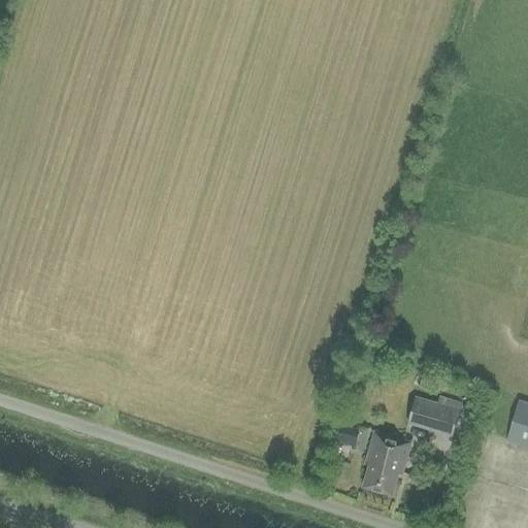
[(438,403),(418,397),(408,425),(454,438),(464,404),(440,397),(438,403)]
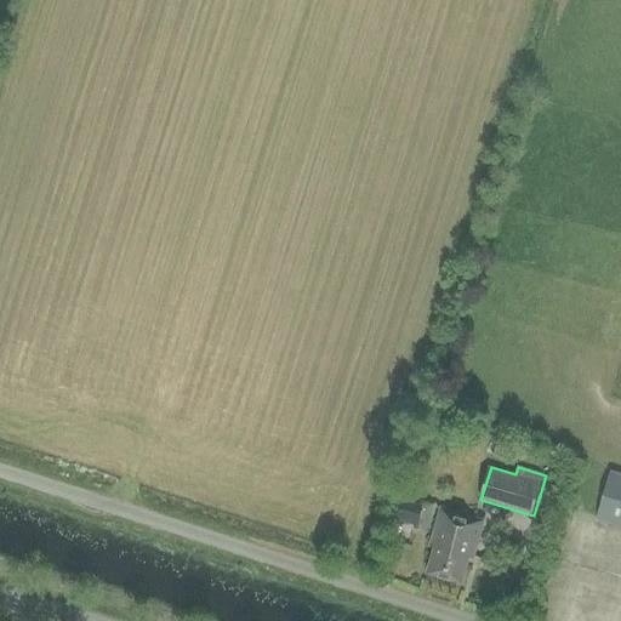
[(620,473),(611,471),(597,519),(620,525),(620,473)]
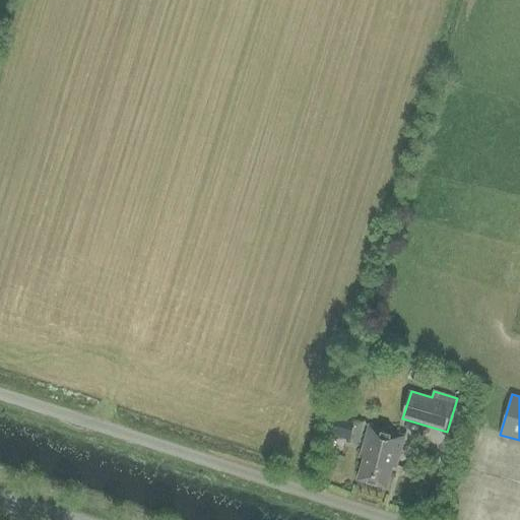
[(327,434),(350,440),(355,420),(332,414),(327,434)]
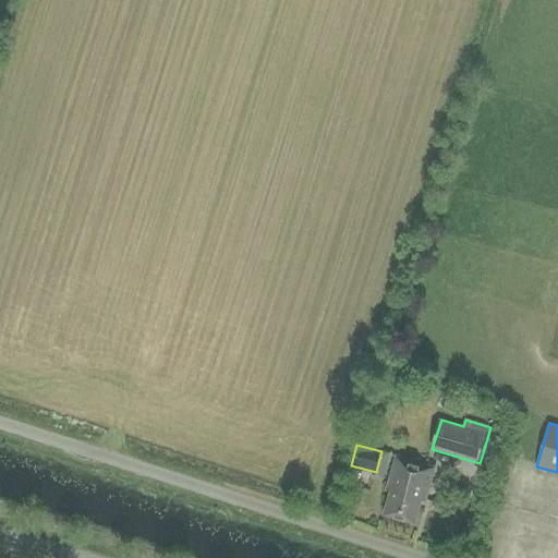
[(425,501),(435,468),(396,457),(386,489),(390,490),(384,516),(415,524),(422,500),(425,501)]
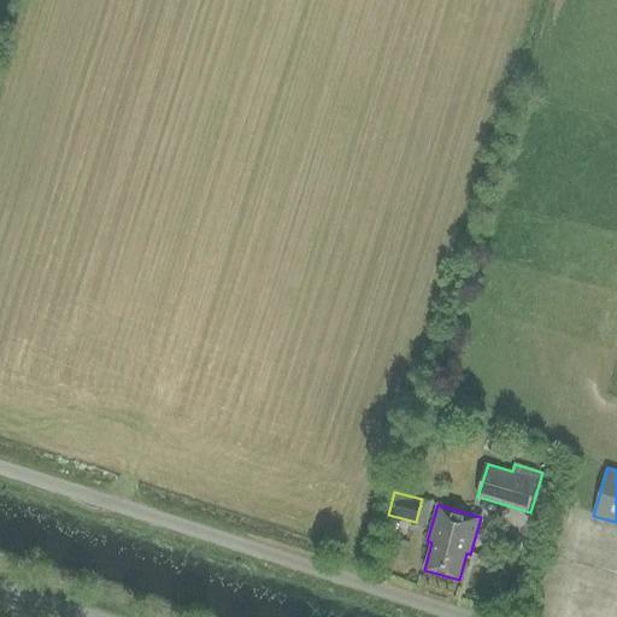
[(493,569),(495,558),(483,554),(480,565),(493,569)]
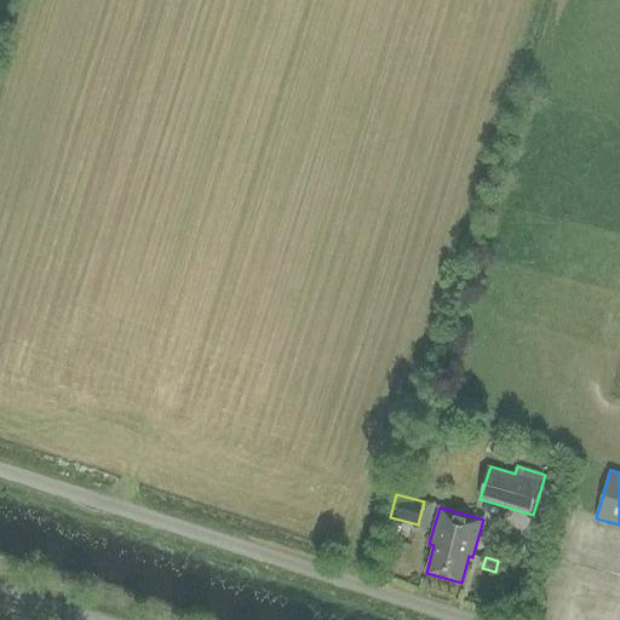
All buildings are outlined.
